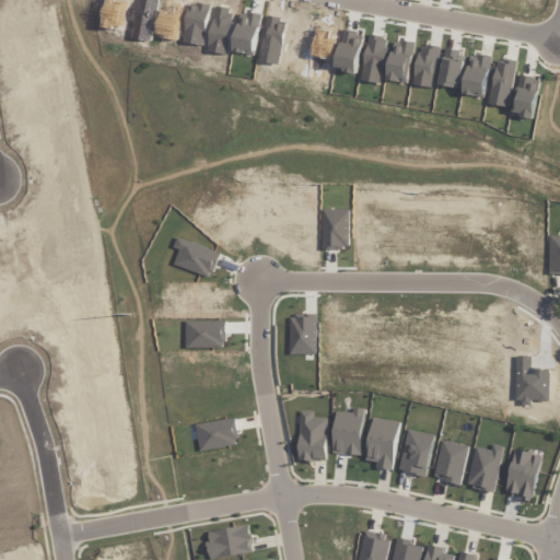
[(335,454),(363,455),(364,409),(353,408),(353,412),(336,412),(335,454)]
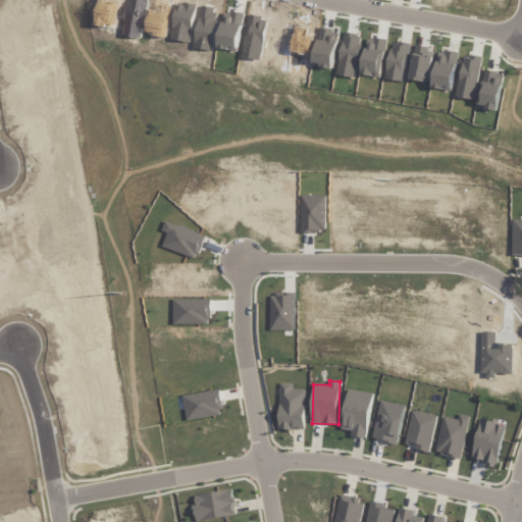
[(279,429),(305,429),(307,389),(293,389),(293,383),(280,383),(279,429)]
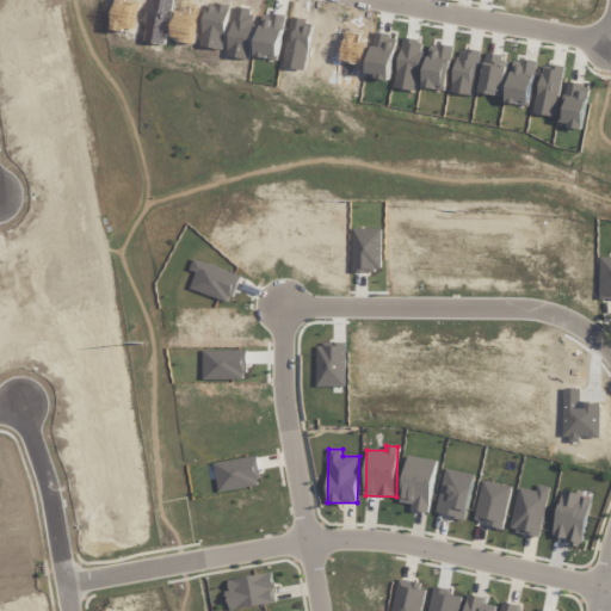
[(413,511),(430,513),(438,461),(408,456),(401,503),(414,505),(413,511)]
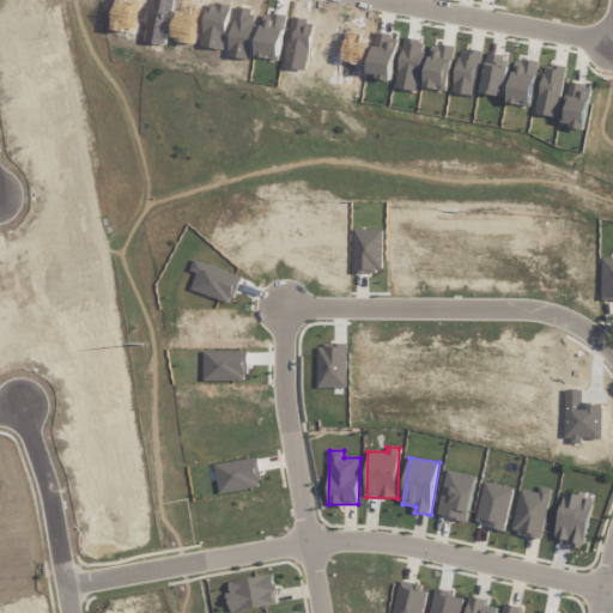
[(522,490),(514,532),(542,538),(553,490),(540,486),(539,493),(522,490)]
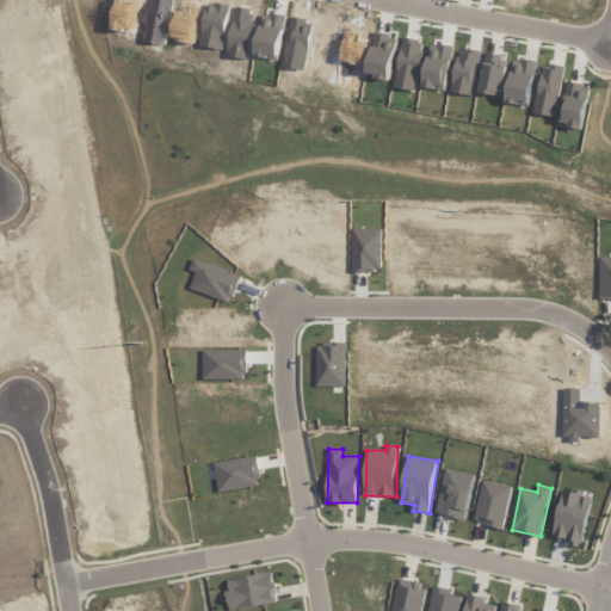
[(554,536),(567,538),(566,545),(582,548),(592,499),(582,498),(584,493),(562,489),(554,536)]
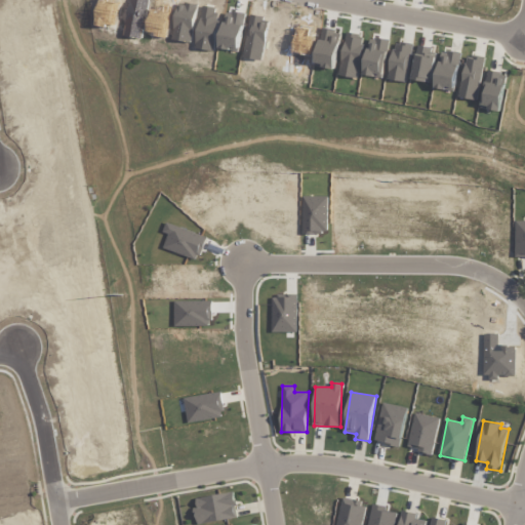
[(196,498),(198,508),(195,508),(198,524),(239,518),(235,492),(196,498)]
